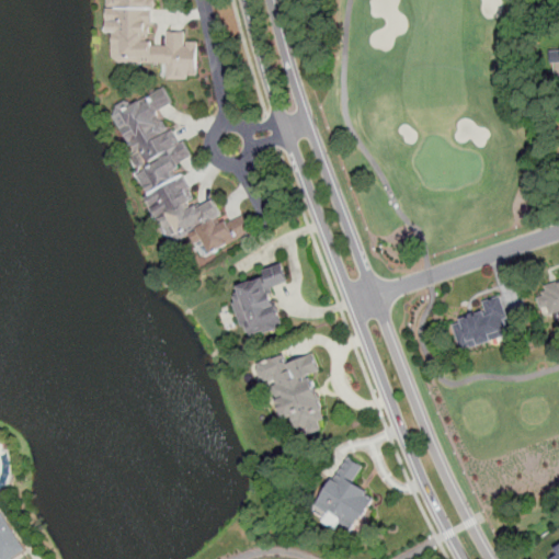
[(105,0),(104,34),(112,34),(111,64),(167,66),(166,79),(195,81),(196,44),(183,43),(184,34),(167,34),(166,46),(148,45),(150,0),(151,0),(105,0)]
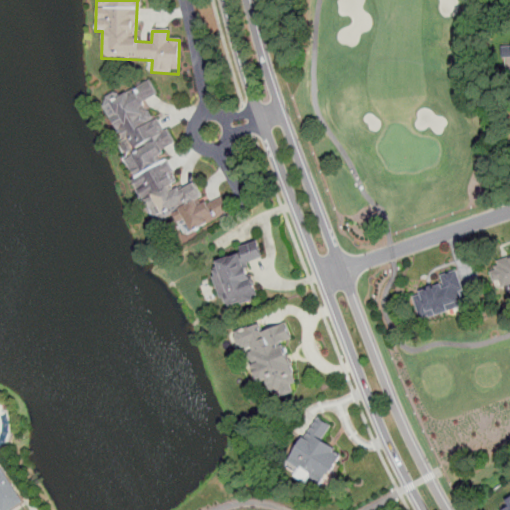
[(103,99),(112,123),(125,140),(120,144),(124,154),(125,160),(139,195),(149,209),(154,223),(173,216),(181,235),(228,216),(220,197),(201,199),(194,183),(177,183),(165,151),(173,144),(142,104),(155,95),(151,83),(115,97),(113,94),(103,99)]
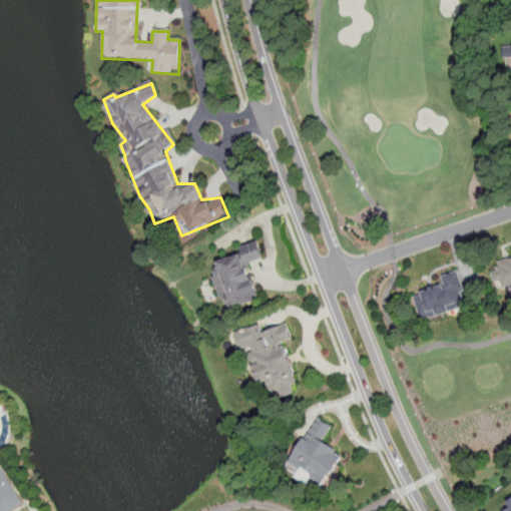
[(205,263),(219,312),(257,302),(246,268),(263,263),(258,248),(205,263)]
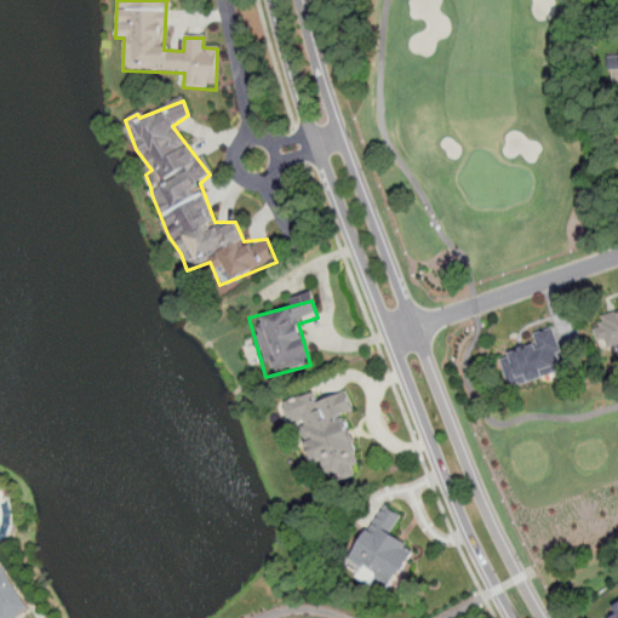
[(617,308),(617,316),(593,325),(602,356),(617,352),(617,303),(617,304),(617,308)]
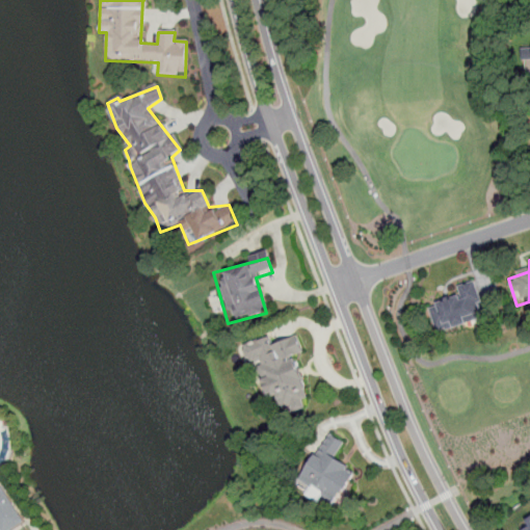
[(454,288),(457,299),(429,307),(436,333),(483,321),(474,284),(454,288)]
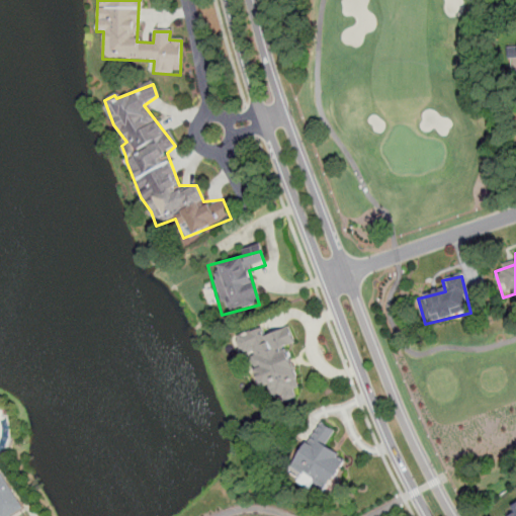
[(301,392),(285,348),(292,346),(285,327),(242,341),(263,404),(301,392)]
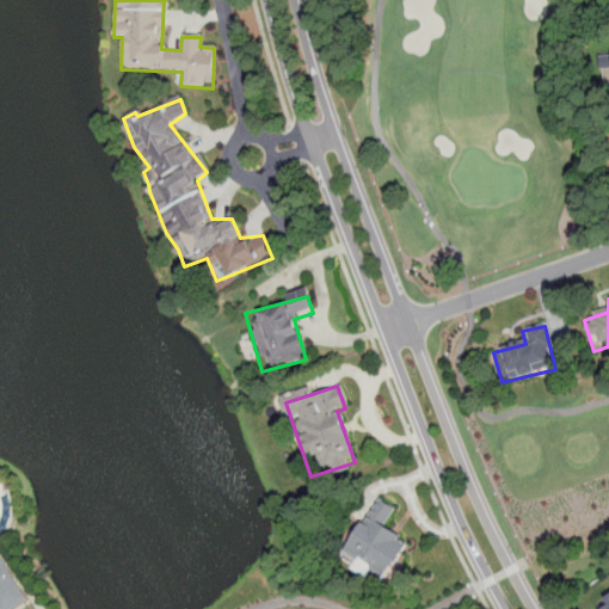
[(408,543),(385,529),(395,510),(375,499),(343,557),(387,580),(408,543)]
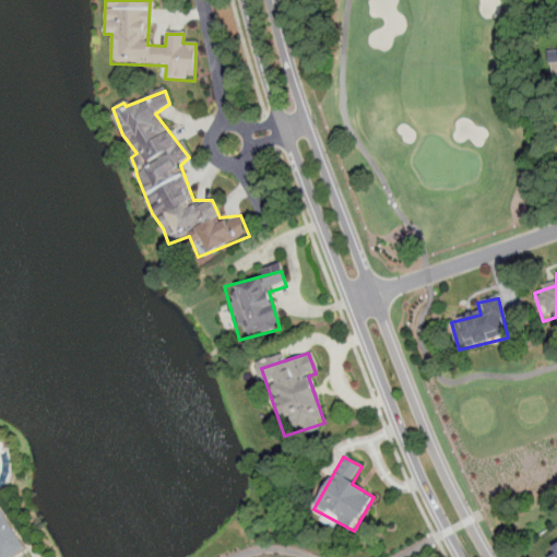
[(12,556),(23,550),(0,511),(0,556),(12,556)]
